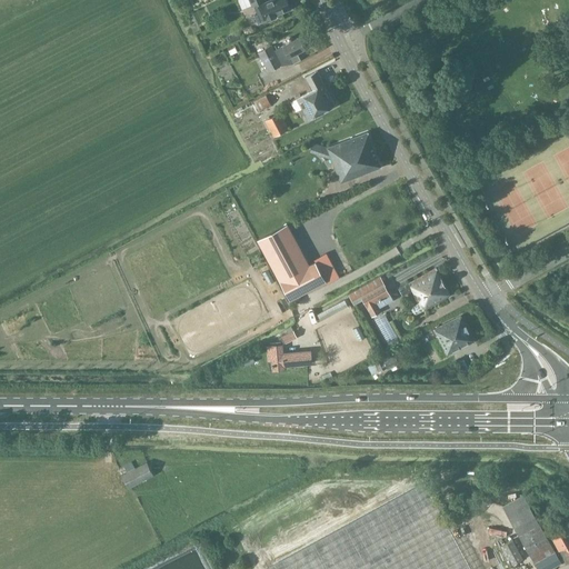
[(248,0),(252,8),(253,7),(256,11),(255,11),(253,15),(258,25),(265,21),(268,22),(277,18),(278,16),(291,9),(287,0),(268,0),(266,1),(265,0),(248,0)]
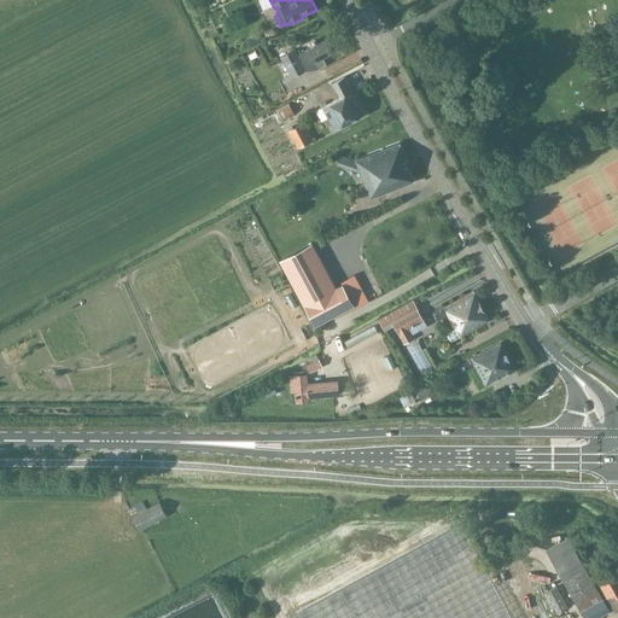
[(301,54),(301,56),(304,62),(307,68),(314,63),(318,69),(326,65),(322,58),(332,53),(325,40),(307,50),(307,51),(301,54)]
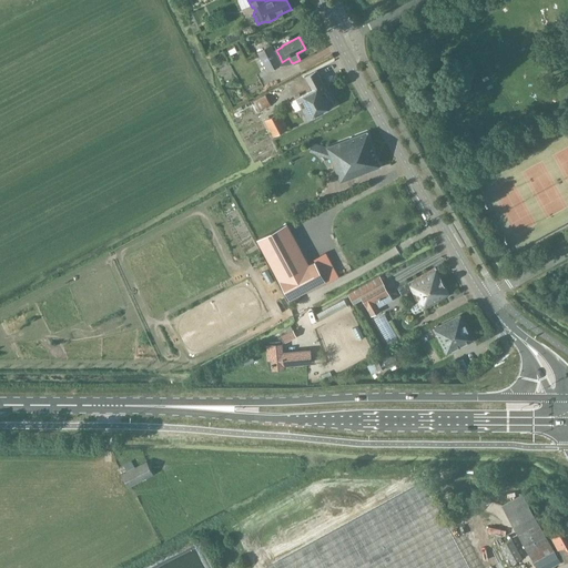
[(280,57),(276,51),(275,51),(271,44),(256,52),(267,72),(282,66),(277,58),(280,57)]
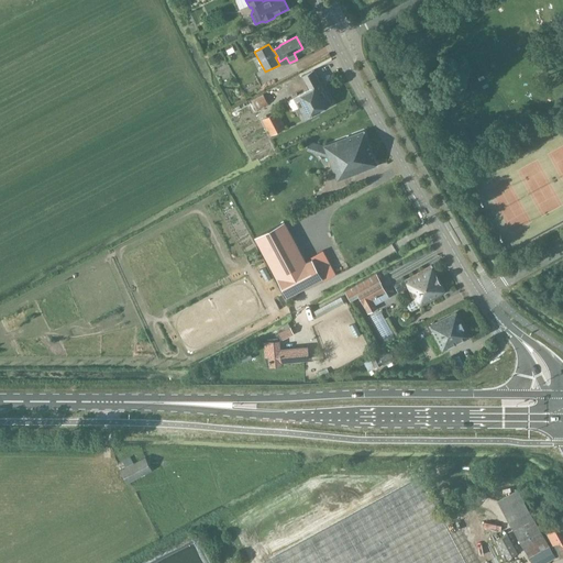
[(304,119),(332,105),(315,70),(301,77),(308,90),(293,98),(304,119)]
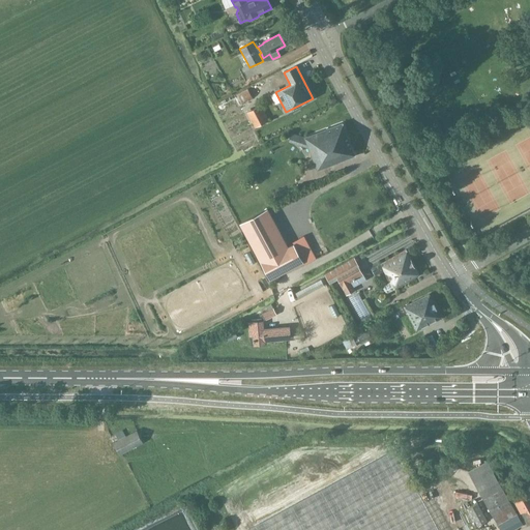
[(260,106),(246,112),(255,127),(267,121),(260,106)]
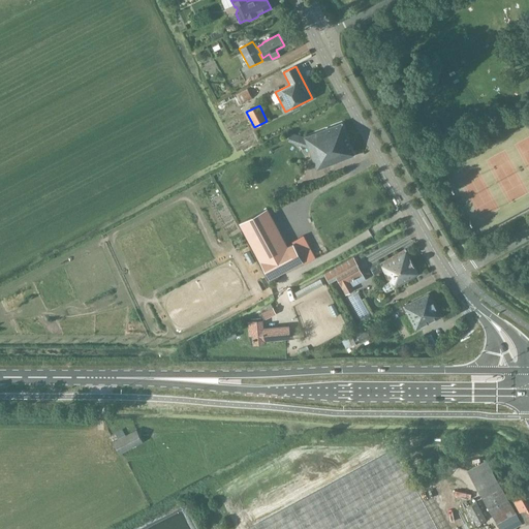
[(343,123),(304,137),(312,161),(314,160),(317,170),(354,156),(343,123)]
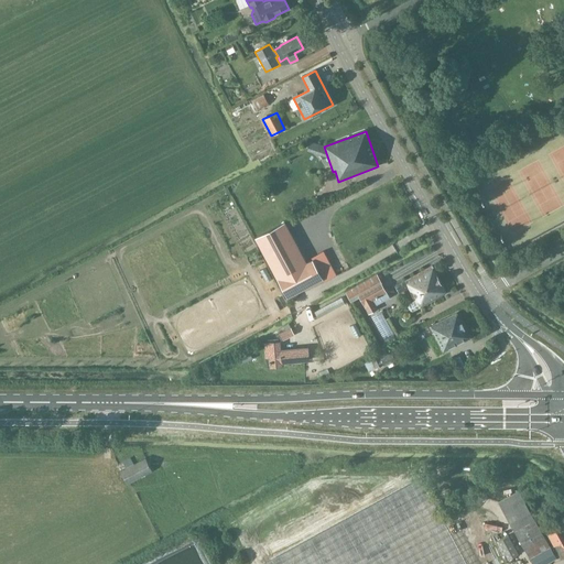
[(256,236),(277,277),(286,296),(323,278),(313,258),(307,261),(286,220),(256,236)]
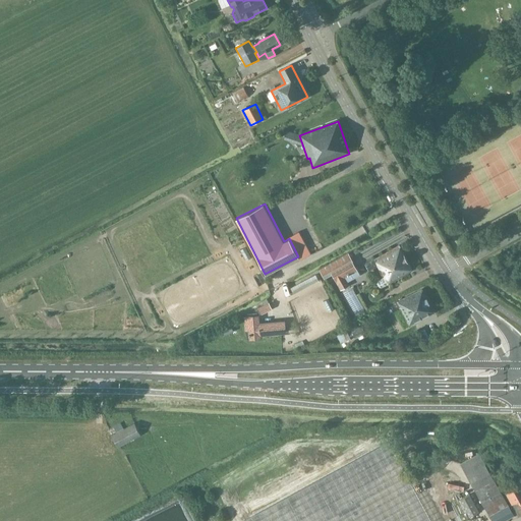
[(181,254),(185,246),(179,244),(175,251),(181,254)]
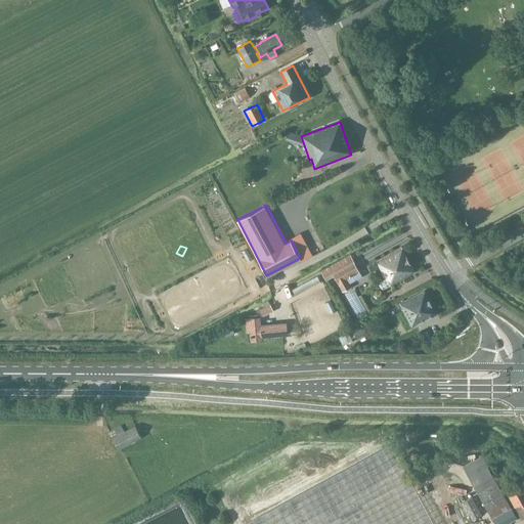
[(390,286),(416,272),(401,247),(367,266),(370,272),(379,267),(385,279),(380,282),(379,286),(381,289),(383,290),(390,286)]
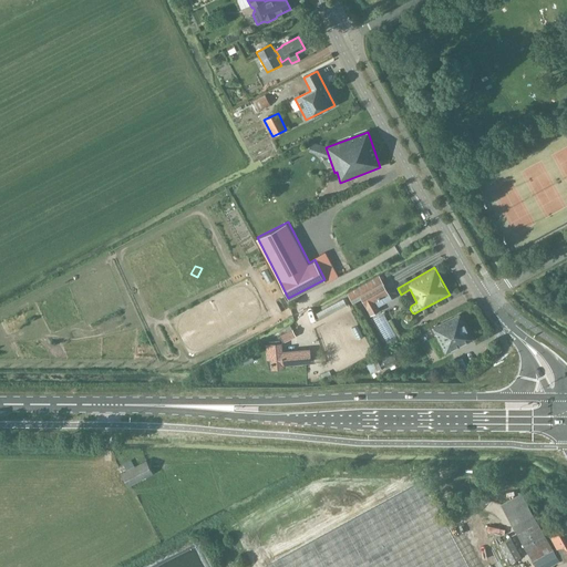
[(227,277),(209,279),(185,292),(186,301),(197,309),(198,316),(202,310),(204,315),(210,315),(223,308),(234,307),(240,296),(245,292),(249,299),(256,299),(255,295),(264,289),(269,289),(266,285),(261,287),(259,270),(255,271),(256,281),(248,277),(237,277),(235,279),(229,279),(227,277)]
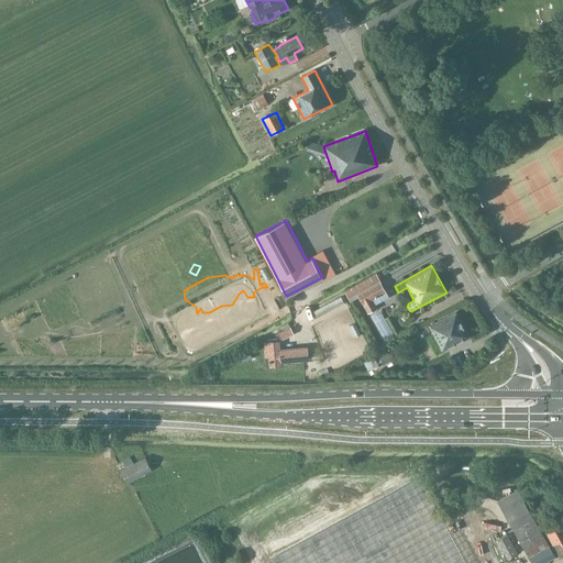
[(368,315),(376,309),(372,301),(385,294),(374,274),(344,291),(350,301),(359,297),(368,315)]
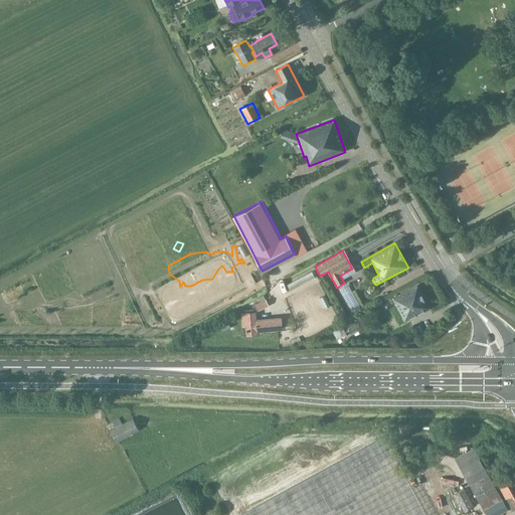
[(287,285),(290,291),(315,277),(312,271),(287,285)]
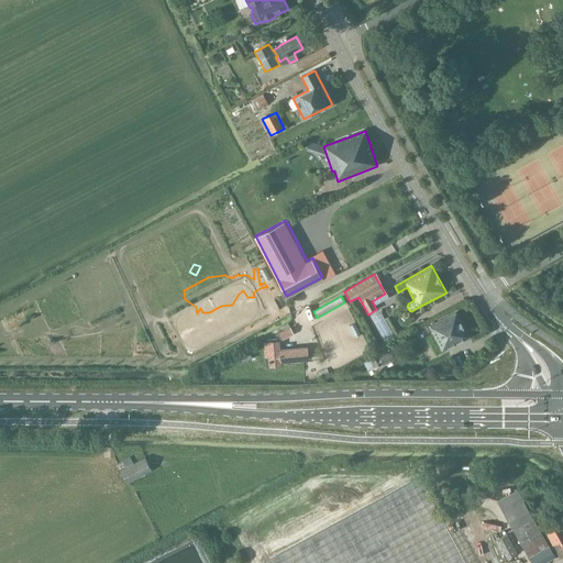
[(256,318),(267,312),(263,304),(252,310),(256,318)]
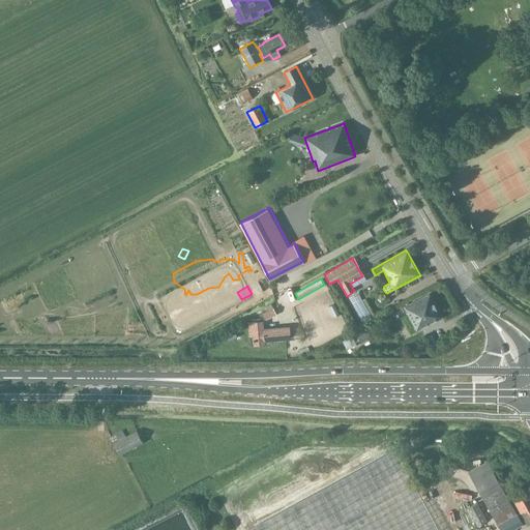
[(121,305),(123,311),(136,303),(130,294),(108,305),(111,311),(121,305)]
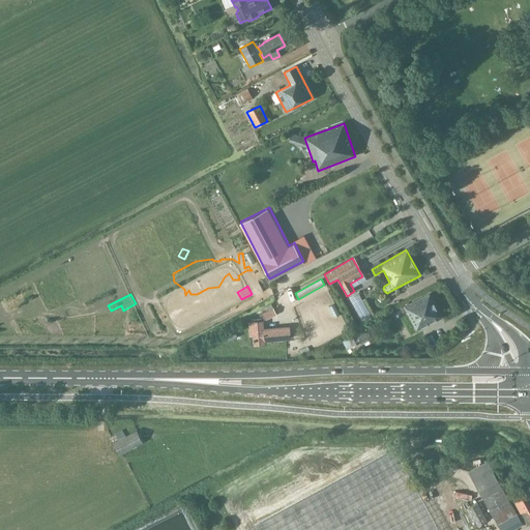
[(441,319),(429,294),(405,307),(407,313),(406,313),(411,323),(409,324),(412,330),(414,329),(416,332),(441,319)]
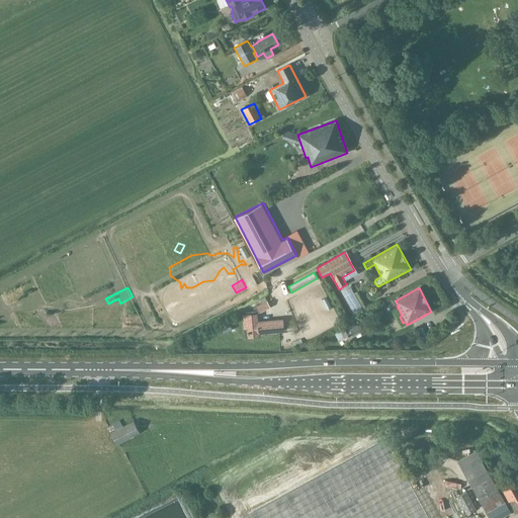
[(255,307),(258,313),(270,308),(267,300),(255,307)]
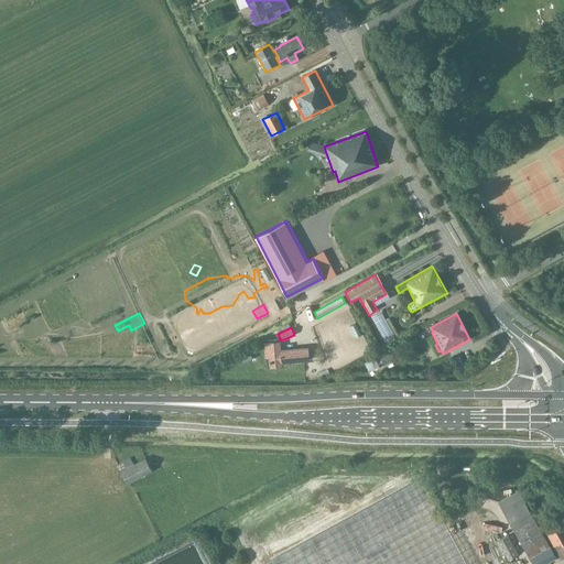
[(267,357),(270,357),(270,360),(271,360),(271,367),(281,366),(281,362),(308,360),(307,348),(281,350),(280,340),(266,343),(267,357)]
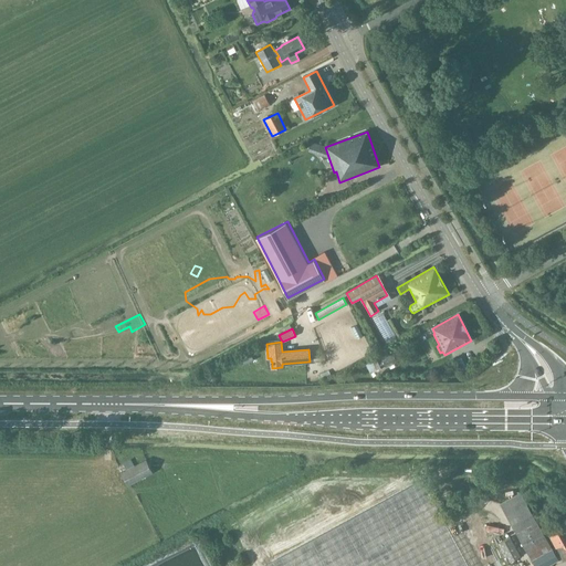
[(377,369),(396,360),(392,354),(389,355),(386,349),(371,357),(377,369)]
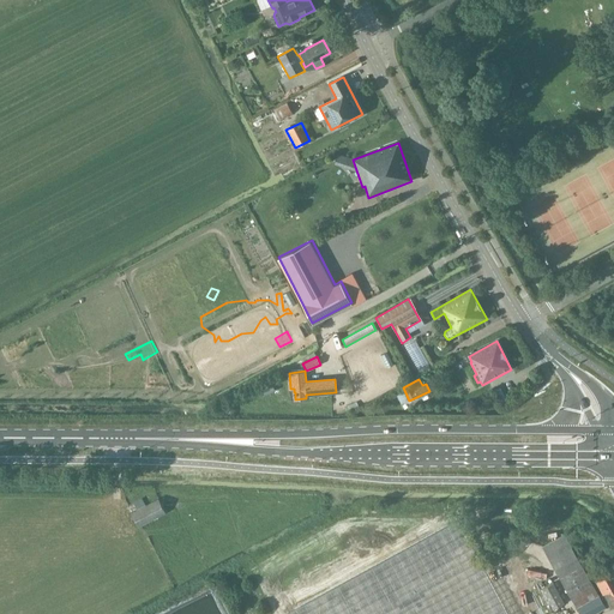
[(347,407),(350,411),(359,408),(356,402),(347,407)]
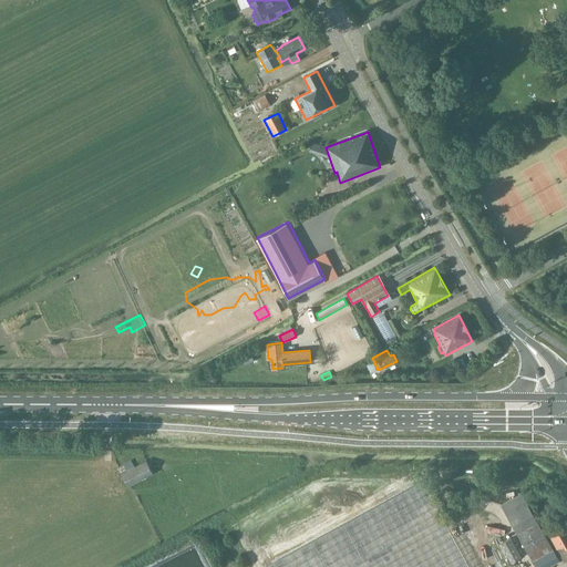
[(127,487),(153,474),(146,461),(121,474),(127,487)]
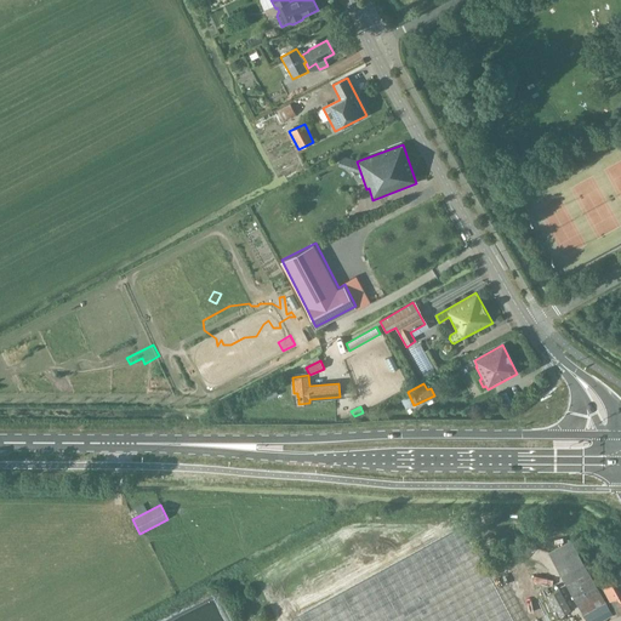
[(512,620),(462,528),(291,620),(512,620)]
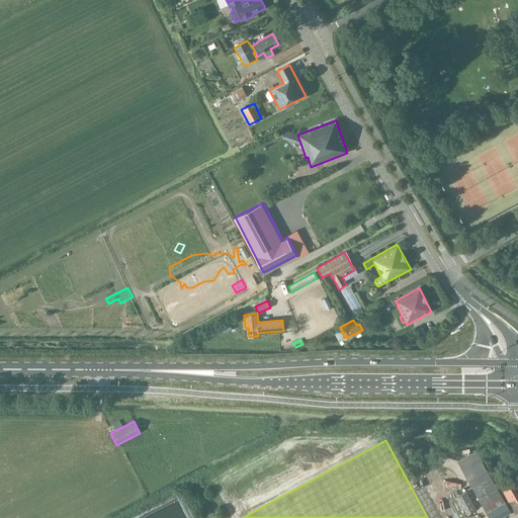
[(477,450),(457,461),(489,517),(502,517),(511,513),(477,450)]
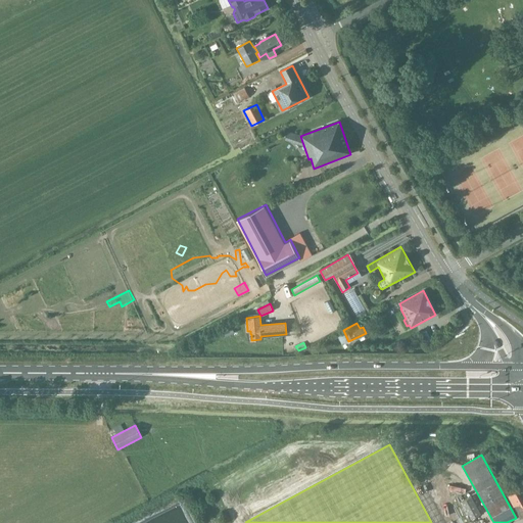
[(517,513),(520,518),(522,516),(522,486),(508,495),(517,513)]
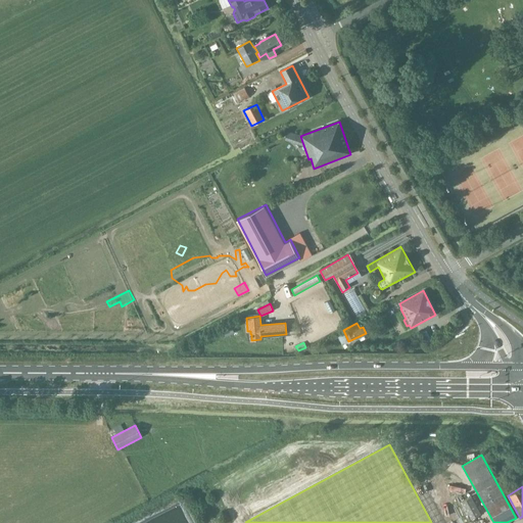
[(481,513),(471,495),(462,501),(471,519),(481,513)]
